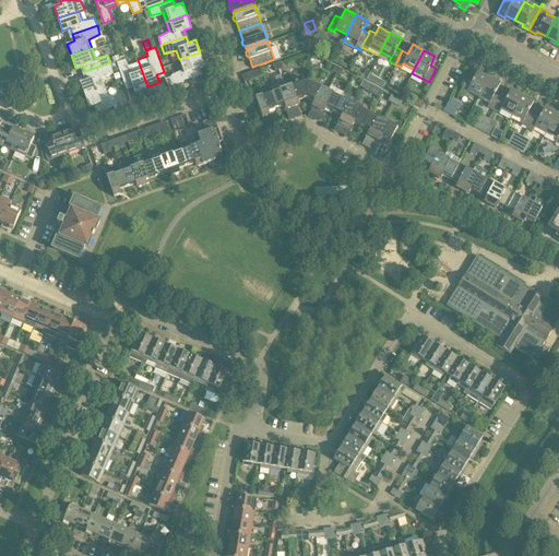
[(171,74),(171,75),(165,78),(168,85),(199,74),(197,67),(204,64),(200,52),(179,59),(182,69),(171,74)]
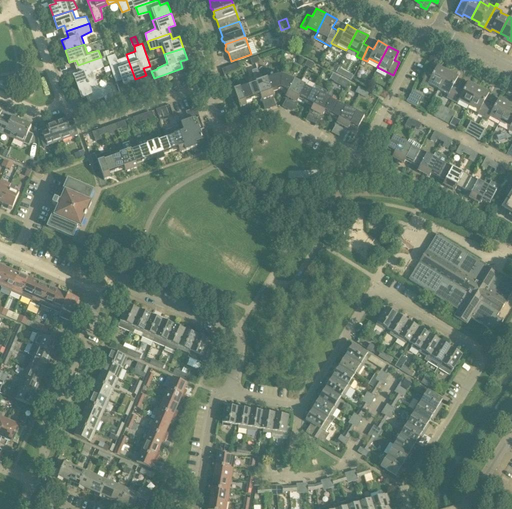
[(128,60),(126,55),(117,58),(115,53),(111,54),(107,55),(115,78),(121,76),(123,83),(135,79),(128,60)]
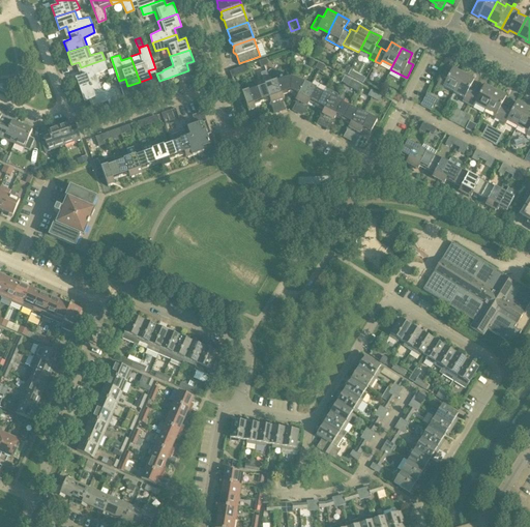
[(105,59),(81,67),(83,74),(76,77),(80,88),(99,81),(96,72),(108,67),(106,63),(105,59)]
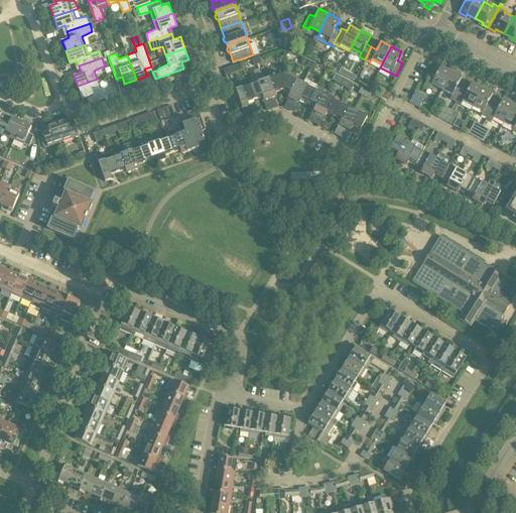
[(441,88),(450,71),(440,65),(437,71),(432,68),(424,83),(430,86),(431,83),(441,88)]
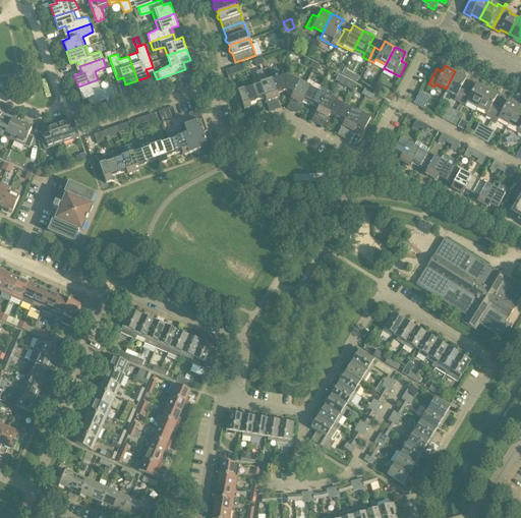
[(261,81),(252,84),(256,99),(265,97),(266,99),(268,100),(273,99),(266,79),(267,79),(263,67),(256,69),(261,81)]
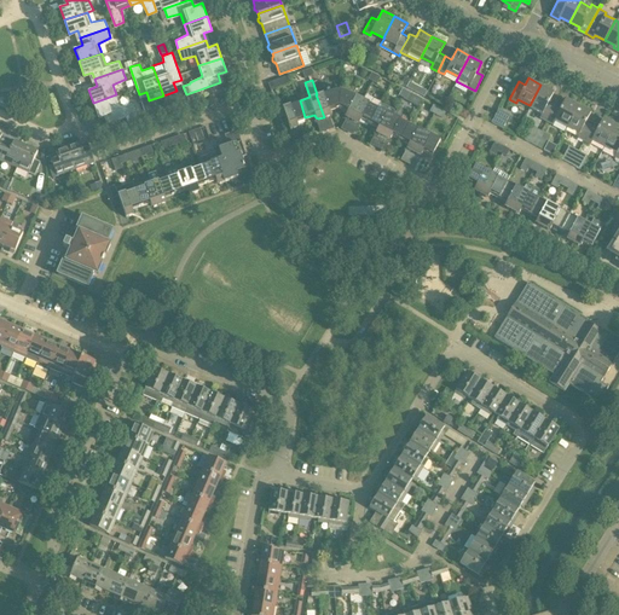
[(554,91),(541,85),(530,105),(542,111),(539,115),(545,119),(555,100),(550,98),(554,91)]
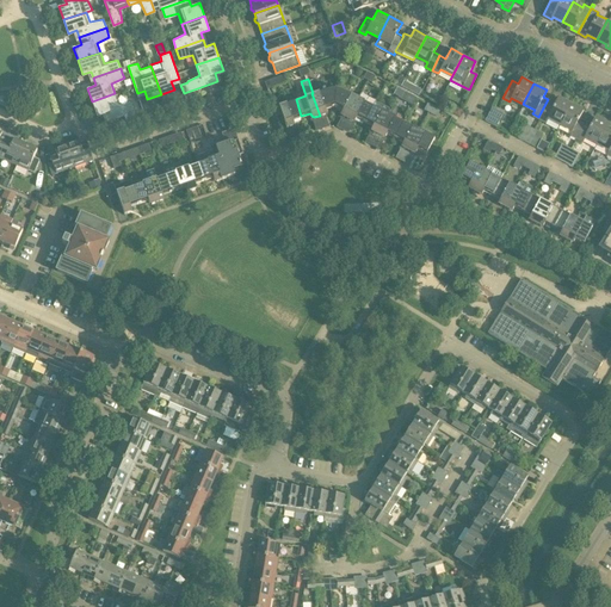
[(332,86),(313,93),(312,93),(320,116),(325,113),(326,111),(326,107),(334,105),(335,86),(334,87),(332,86)]
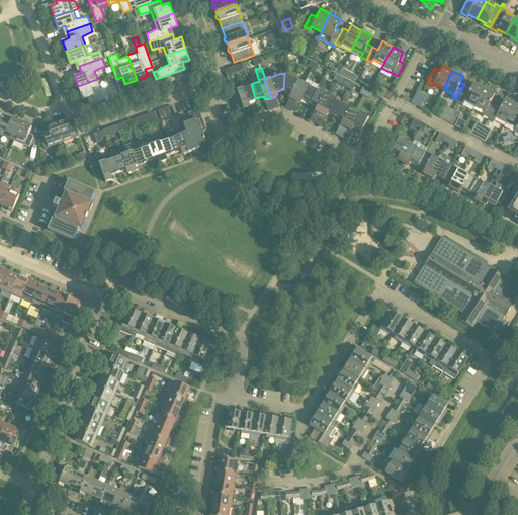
[(284,73),(283,89),(290,92),(289,94),(289,95),(290,97),(294,99),(304,82),(288,74),(286,74),(284,73)]
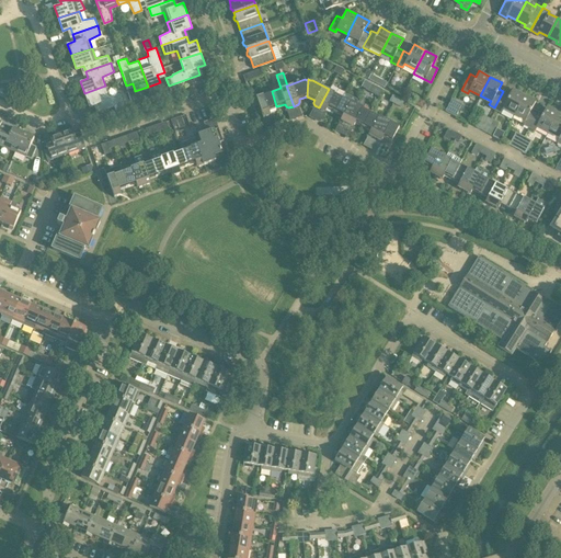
[(331,83),(329,89),(319,107),(323,110),(325,109),(325,110),(328,106),(334,111),(344,93),(345,91),(331,83)]
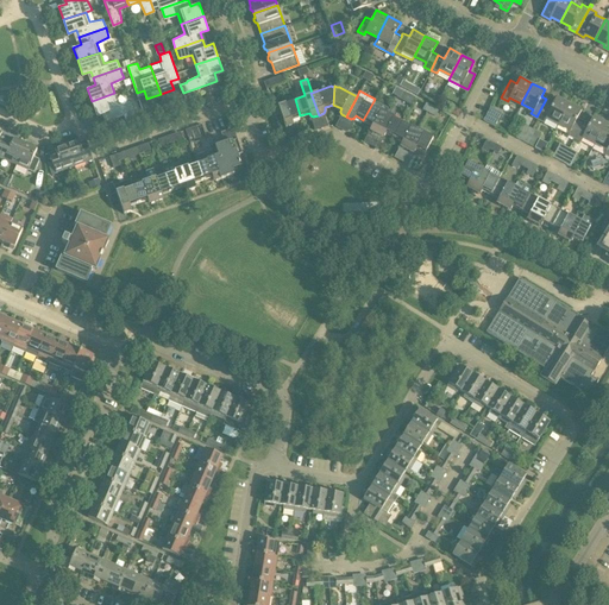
[(114,93),(92,101),(96,114),(105,112),(107,119),(124,113),(135,109),(131,100),(118,104),(114,93)]
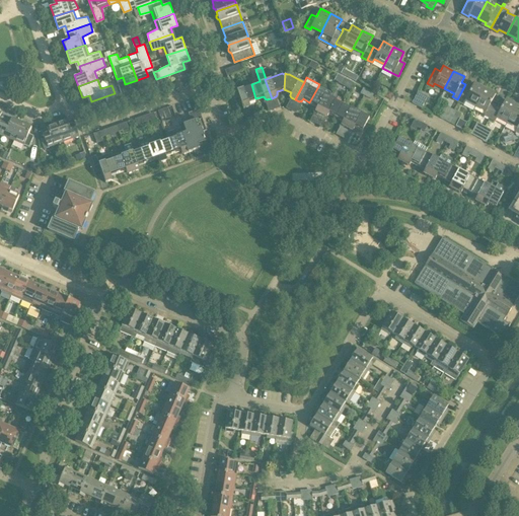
[(465,84),(457,99),(463,102),(465,99),(475,104),(485,87),(474,81),(471,87),(465,84)]
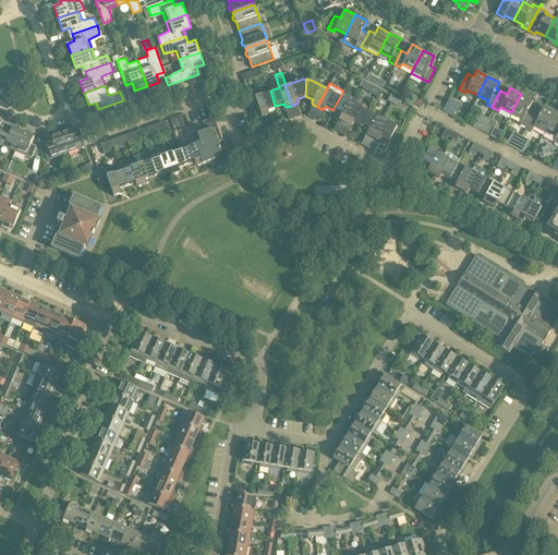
[(270,91),(250,97),(254,110),(259,108),(262,116),(267,113),(268,111),(267,109),(275,106),(270,91)]
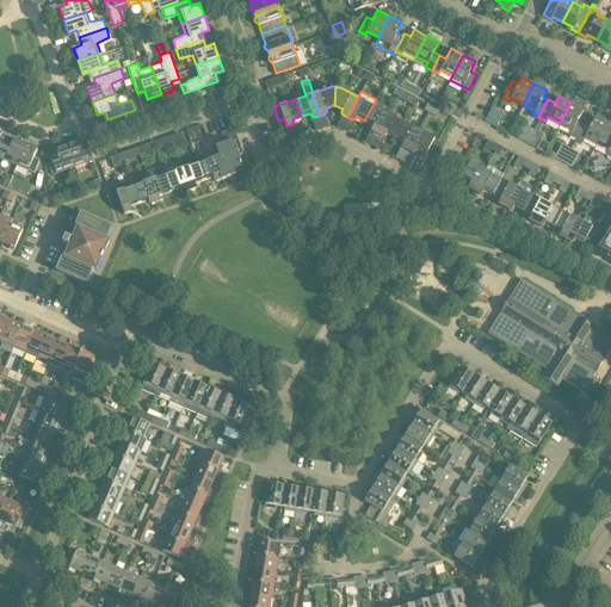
[(375,101),(364,121),(372,125),(371,128),(372,128),(372,130),(377,132),(388,112),(389,112),(390,109),(389,105),(378,100),(375,101)]
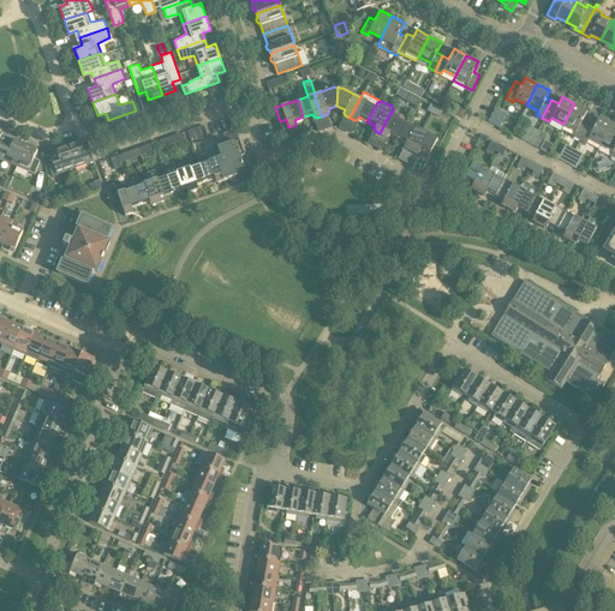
[(574,103),(563,124),(575,130),(573,135),(579,137),(589,119),(584,117),(587,109),(574,103)]
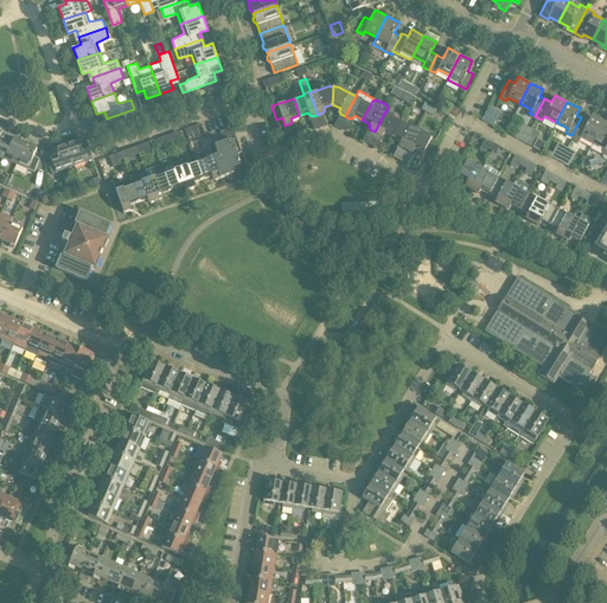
[(438,108),(429,103),(426,109),(434,114),(438,108)]
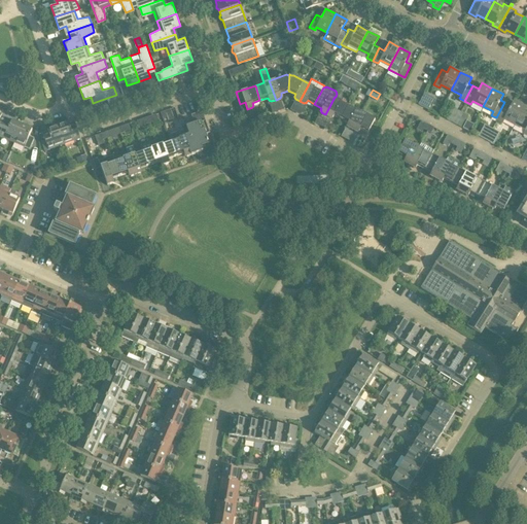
[(390,96),(396,99),(399,93),(393,90),(390,96)]
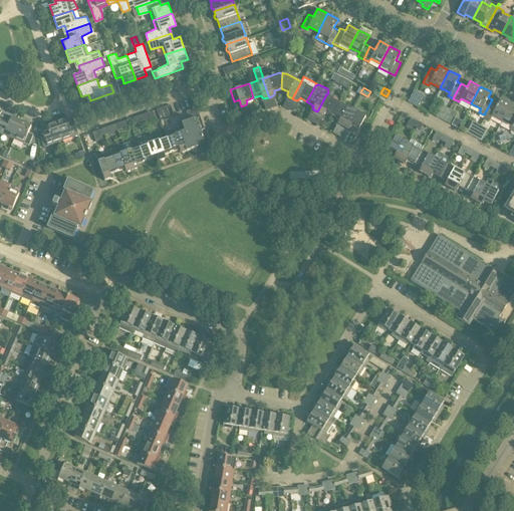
[(414,88),(408,100),(417,104),(420,100),(415,97),(418,90),(414,88)]
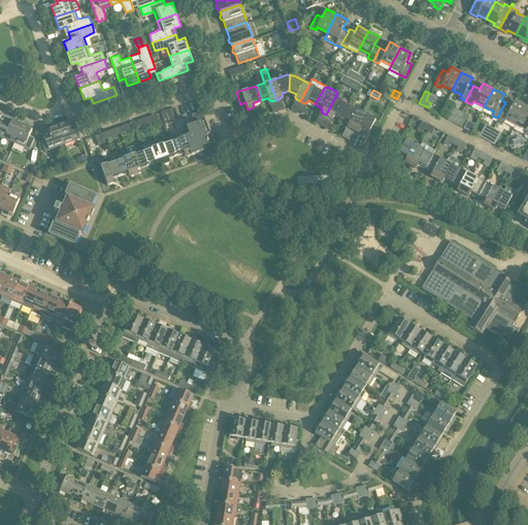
[(117,95),(107,98),(108,103),(119,100),(117,95)]
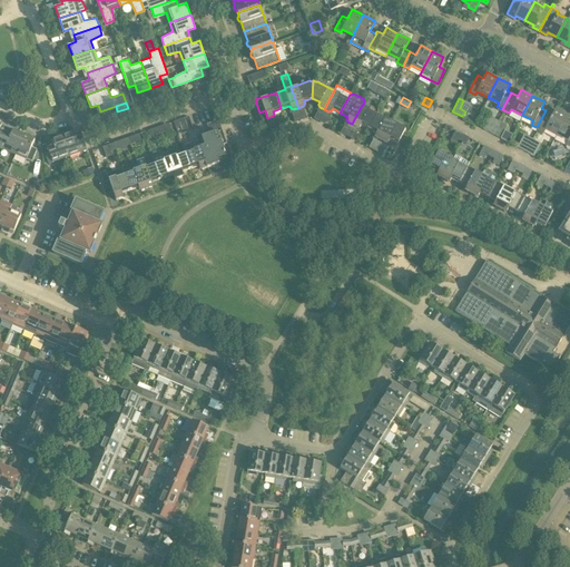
[(362,105),(352,124),(356,127),(357,126),(360,126),(361,124),(369,127),(376,113),(363,105),(362,105)]
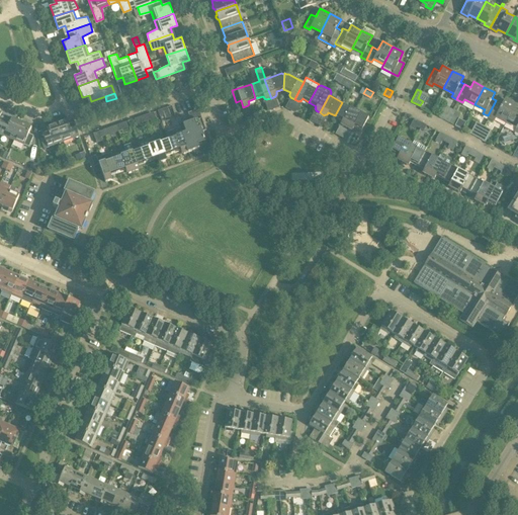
[(501,103),(496,100),(488,115),(494,118),(496,115),(506,120),(515,103),(505,97),(501,103)]
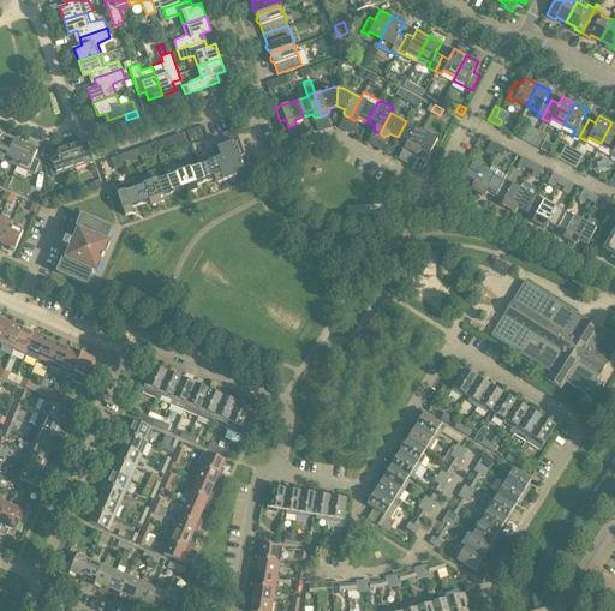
[(406,121),(398,137),(406,142),(405,144),(406,147),(406,148),(410,150),(422,129),(406,121)]
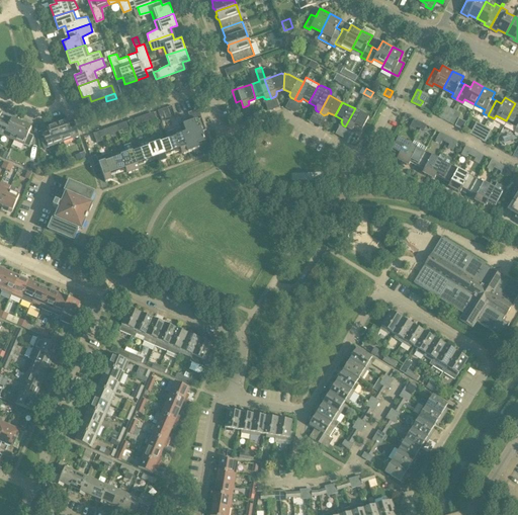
[(517,104),(515,103),(506,120),(516,126),(514,130),(517,131),(517,104)]
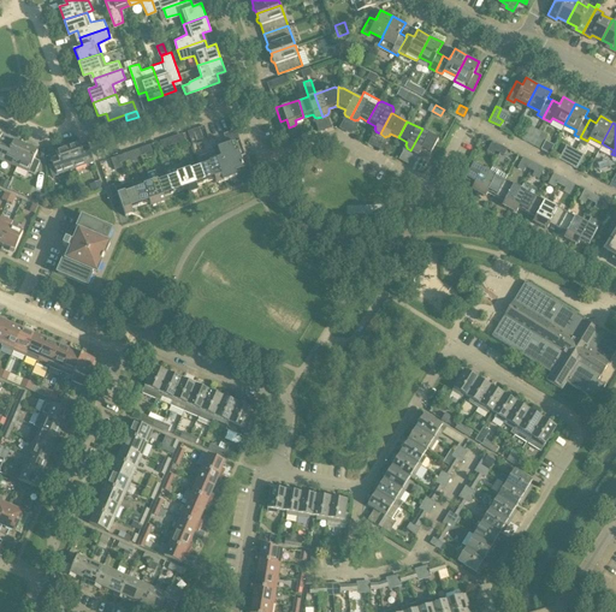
[(226,131),(231,138),(238,134),(234,126),(226,131)]
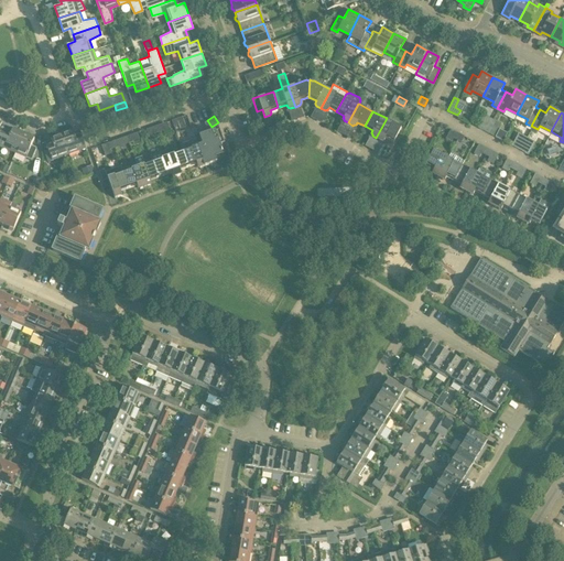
[(387,118),(376,138),(381,140),(383,139),(386,137),(393,141),(401,127),(387,118)]
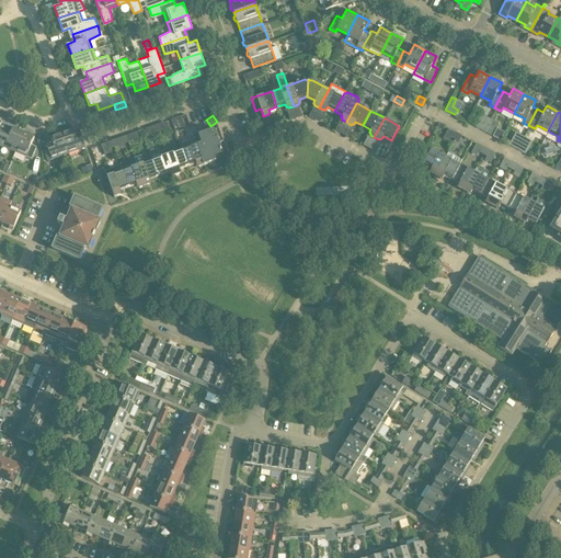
[(12,126),(7,124),(0,139),(0,143),(15,150),(23,131),(12,126)]
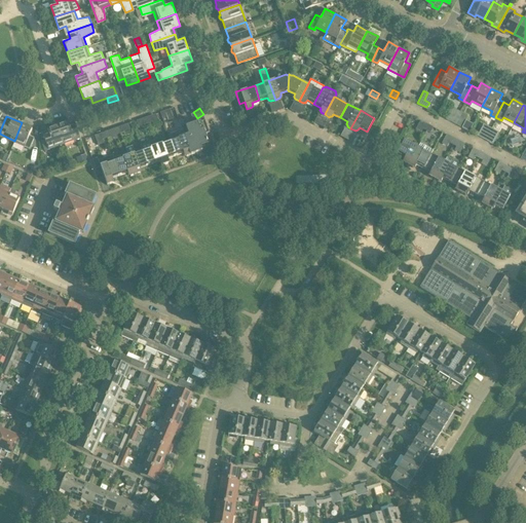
[(189,133),(185,135),(184,135),(191,153),(211,146),(205,132),(208,132),(208,131),(209,128),(204,118),(186,124),(189,133)]
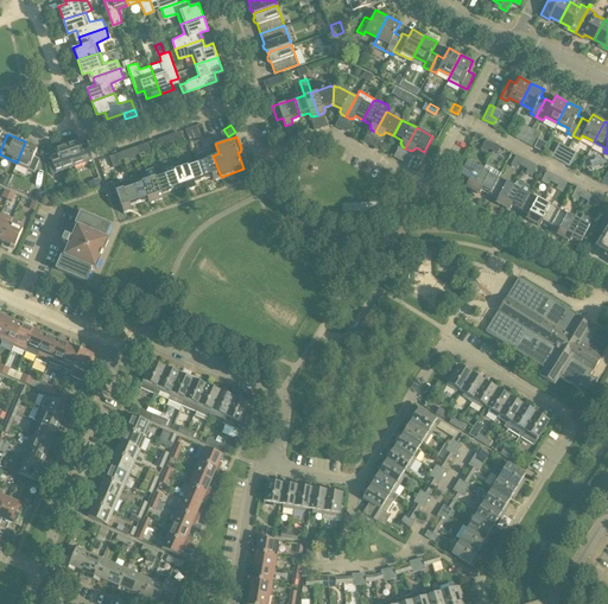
[(538,137),(534,145),(543,150),(546,141),(538,137)]
